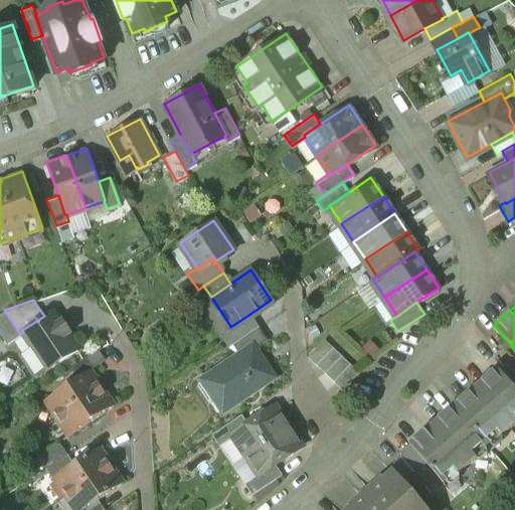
[(44,316),(22,330),(23,332),(46,367),(76,347),(66,332),(68,330),(61,320),(59,321),(52,311),(44,316)]
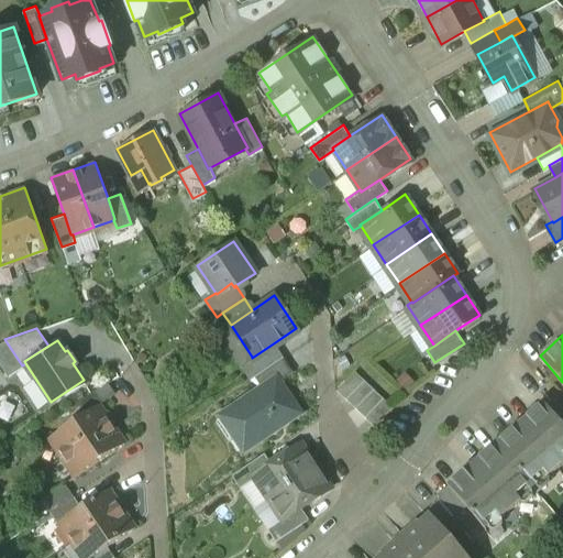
[(283,356),(275,342),(252,358),(252,357),(241,363),(250,378),(255,374),(283,356)]
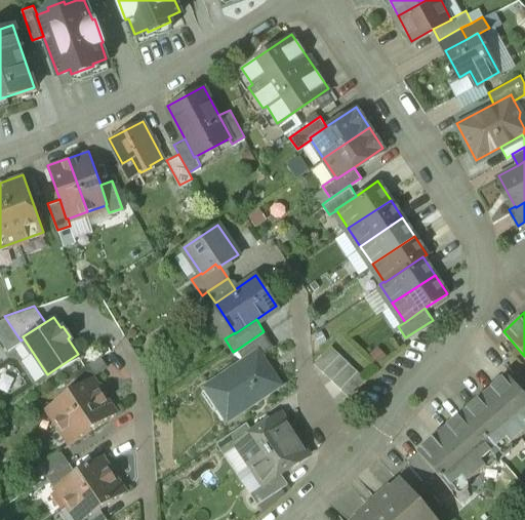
[(273,345),(264,331),(238,349),(245,359),(257,350),(259,353),(273,345)]
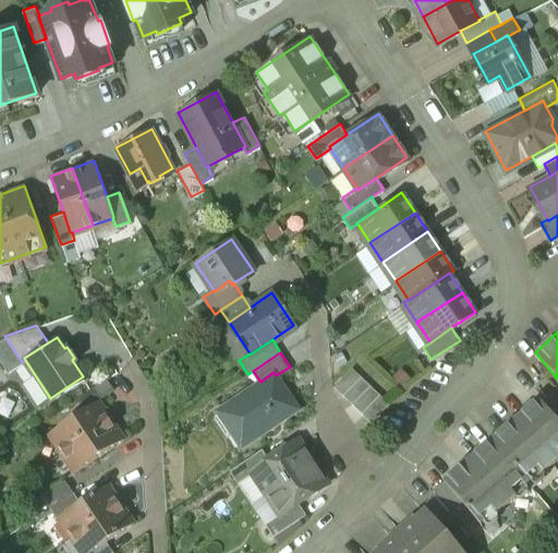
[(352,367),(334,385),(371,420),(388,401),(352,367)]
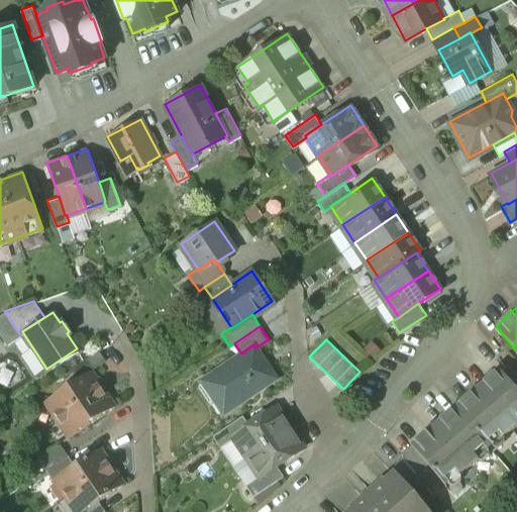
[(241,353),(206,377),(215,390),(214,397),(223,411),(275,376),(255,347),(253,344),(241,353)]
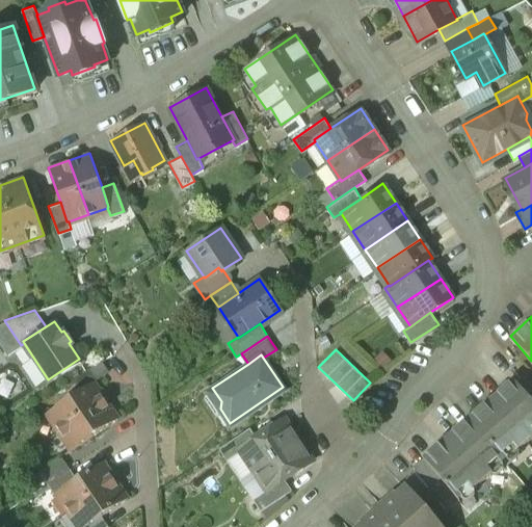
[(102,360),(75,377),(82,388),(94,380),(109,370),(102,360)]
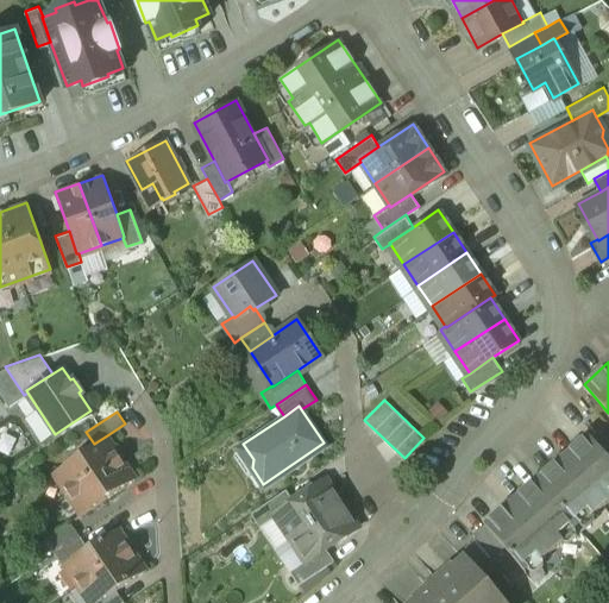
[(608,458),(588,433),(535,478),(576,525),(590,512),(592,513),(608,498),(608,458)]
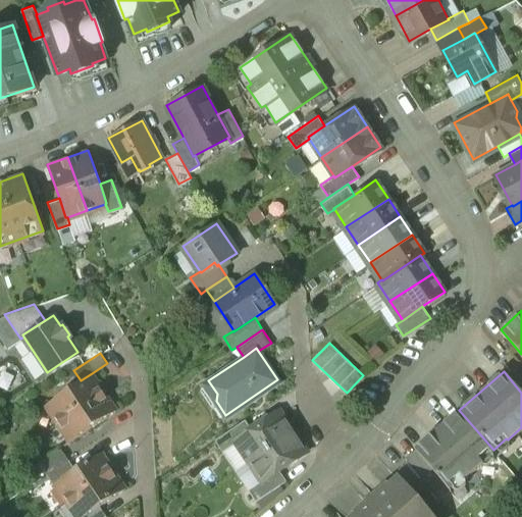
[(81,380),(73,384),(71,384),(64,389),(63,392),(45,404),(57,422),(104,391),(92,373),(81,380)]
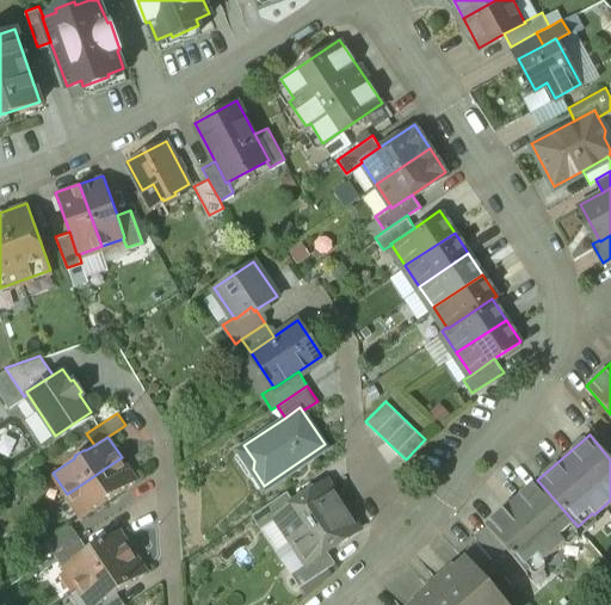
[(122,457),(67,494),(81,514),(135,479),(122,457)]
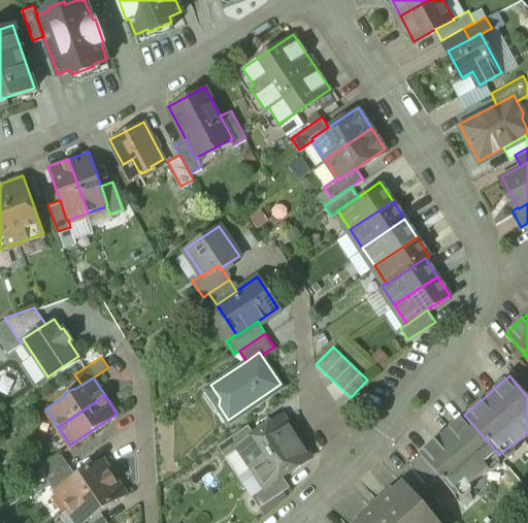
[(254,433),(237,445),(238,446),(252,465),(296,435),(283,415),(254,433)]
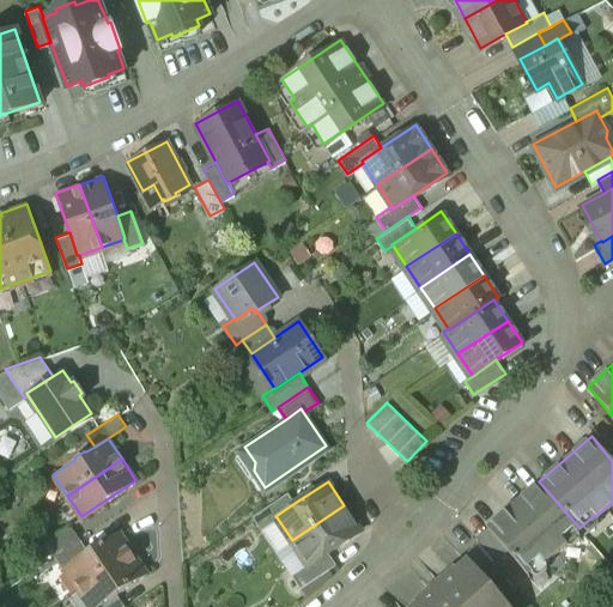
[(580,528),(539,481),(487,526),(507,548),(528,572),(542,559),(545,562),(566,542),(564,541),(580,528)]
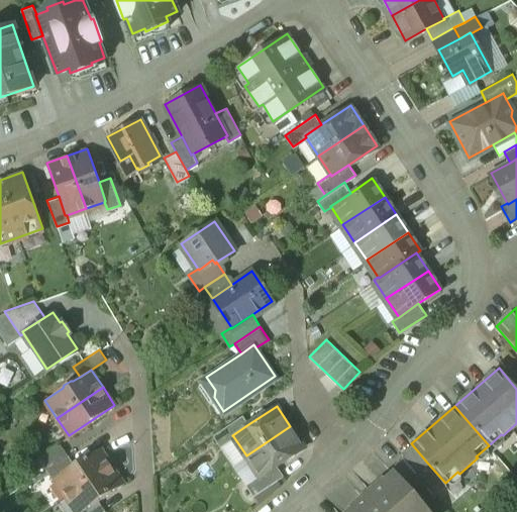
[(232,435),(248,424),(242,415),(213,434),(220,445),(233,436),(232,435)]
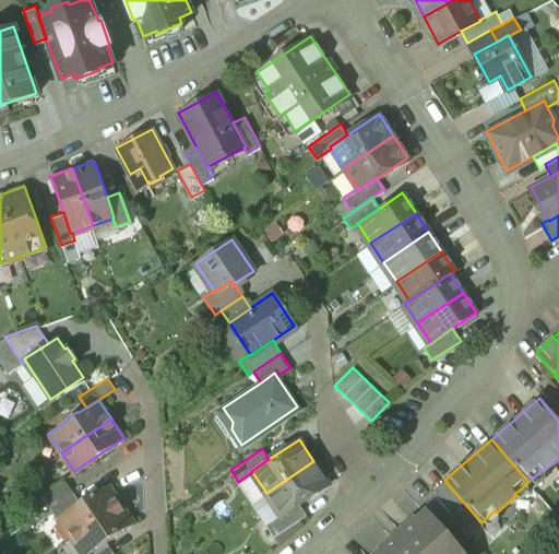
[(313,461),(266,493),(280,514),(281,515),(298,503),(328,483),(313,461)]
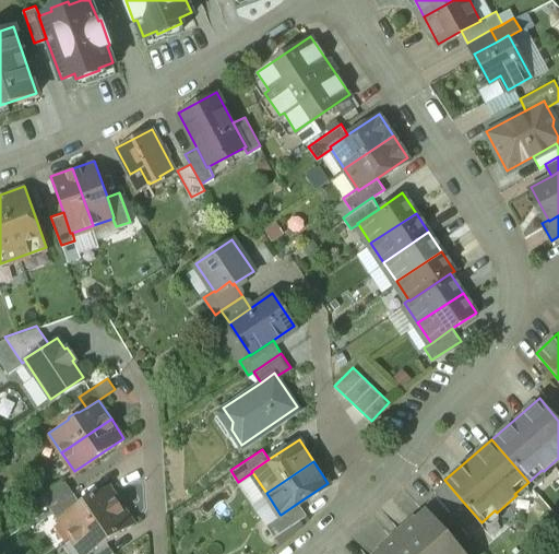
[(73,491),(64,479),(40,494),(49,506),(73,491)]
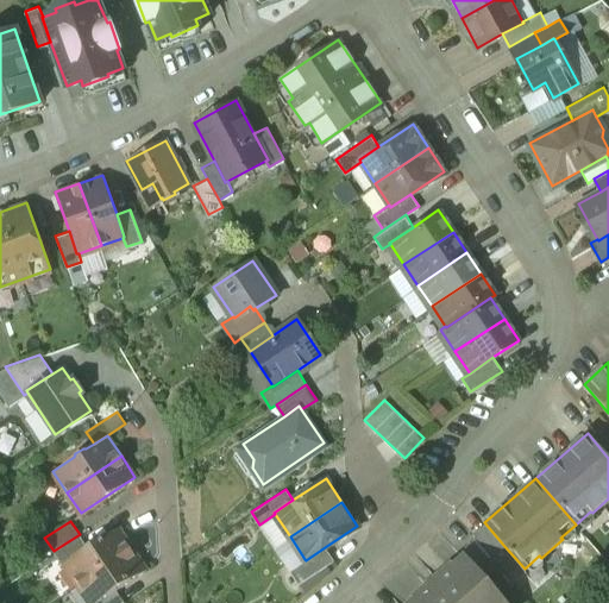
[(475,535),(491,554),(503,545),(484,522),(472,533),(475,535)]
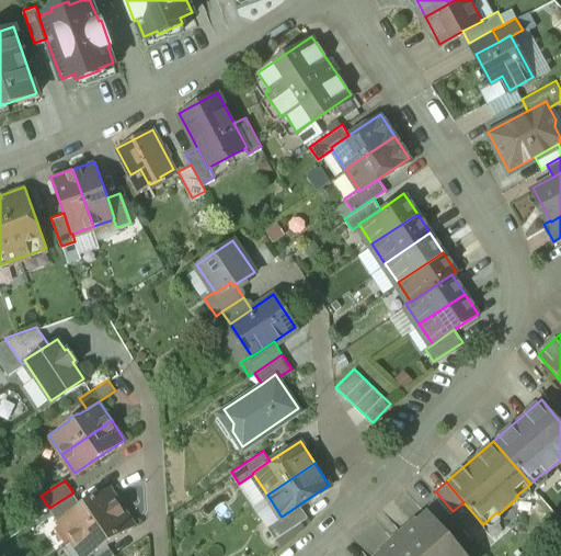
[(81,503),(58,519),(59,520),(71,539),(122,505),(109,485),(81,503)]
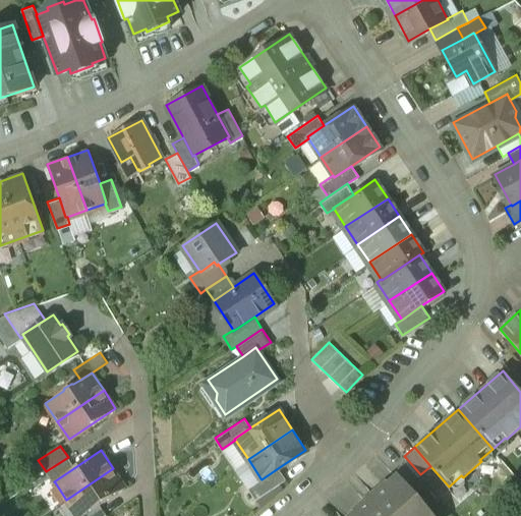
[(75,467),(68,457),(46,471),(54,483),(55,482),(54,481),(75,467)]
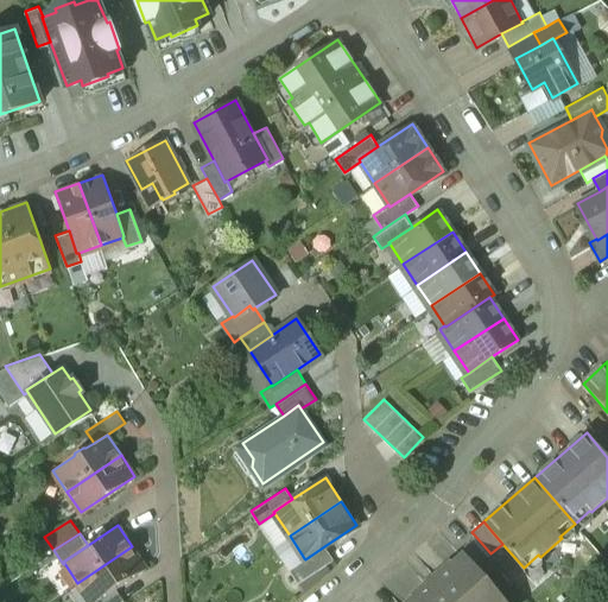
[(474,534),(463,544),(482,565),(493,556),(491,553),(474,534)]
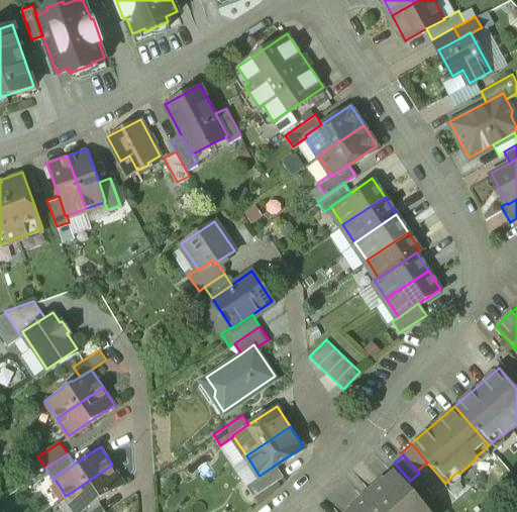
[(112,465),(66,496),(76,511),(79,511),(98,499),(123,483),(112,465)]
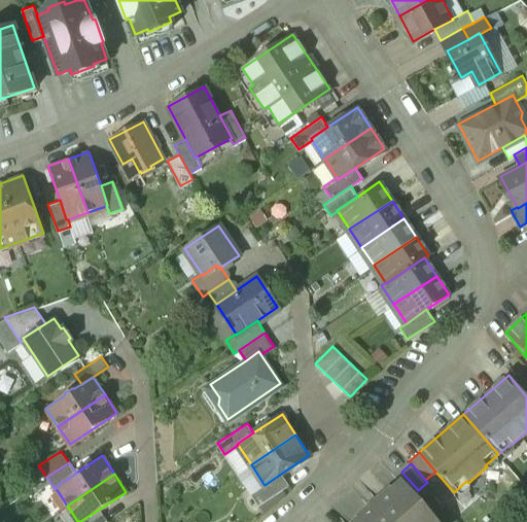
[(288,484),(281,474),(265,485),(264,484),(250,493),(257,506),(288,484)]
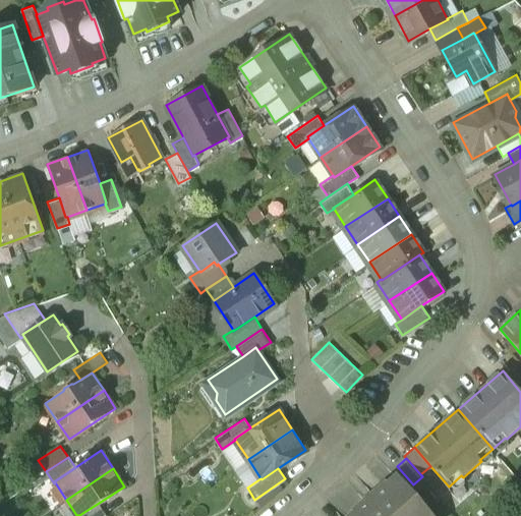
[(430,515),(398,477),(388,486),(386,484),(355,511),(356,513),(352,515),(430,515)]
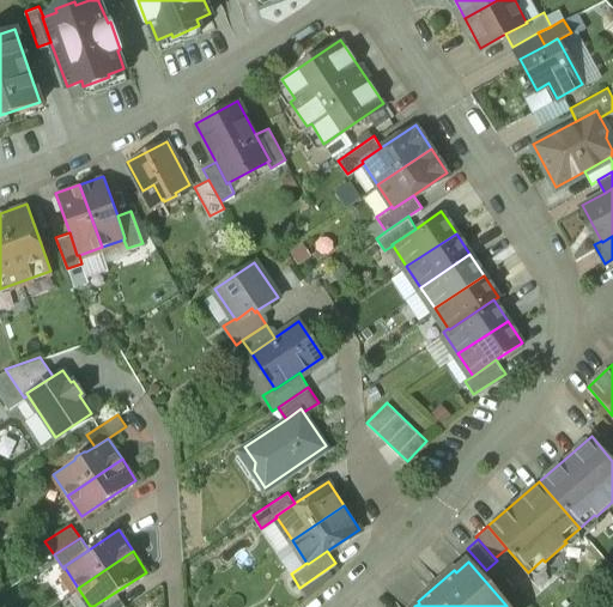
[(121,606),(125,605),(116,592),(93,606),(121,606)]
